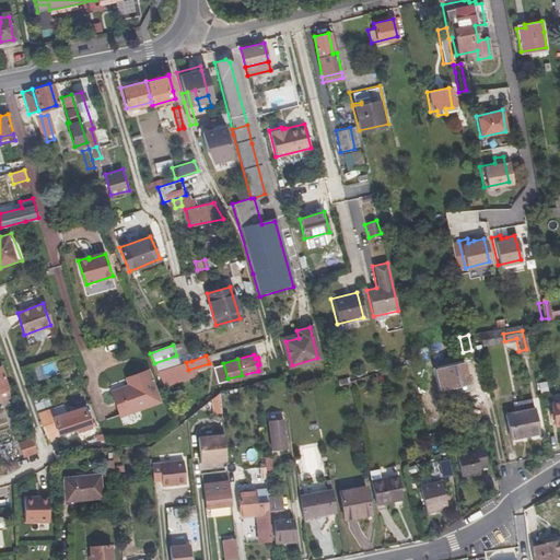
[(186,362),(179,364),(174,366),(176,374),(188,370),(186,362)]
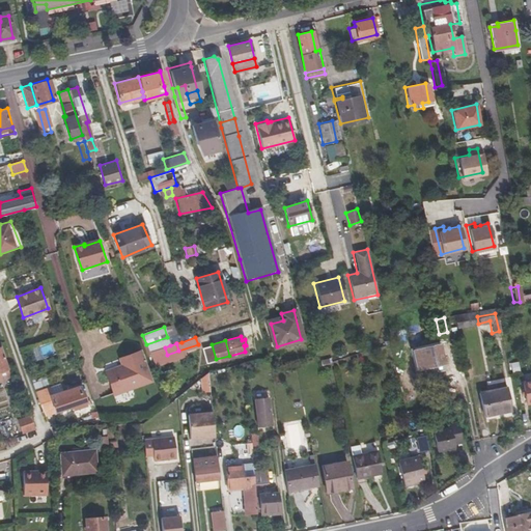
[(438,344),(412,350),(416,368),(442,362),(438,344)]
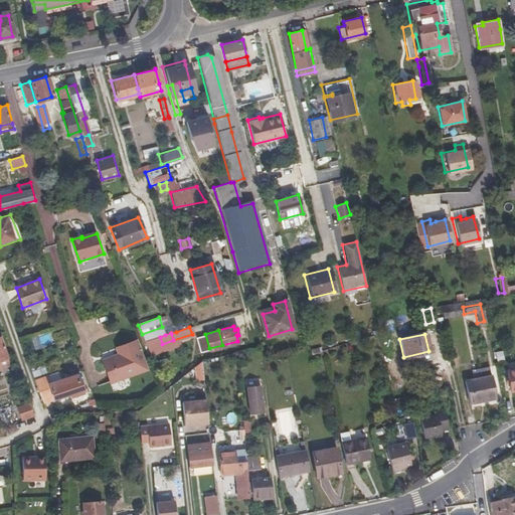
[(162,347),(162,344),(160,337),(144,342),(148,352),(162,347)]
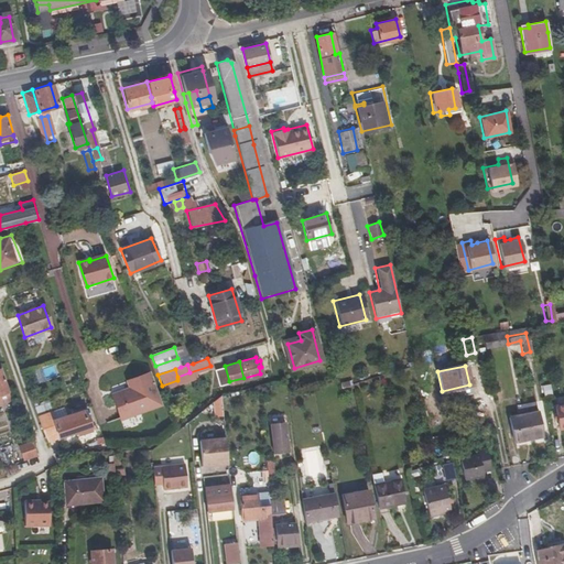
[(147,373),(136,377),(148,409),(159,404),(147,373)]
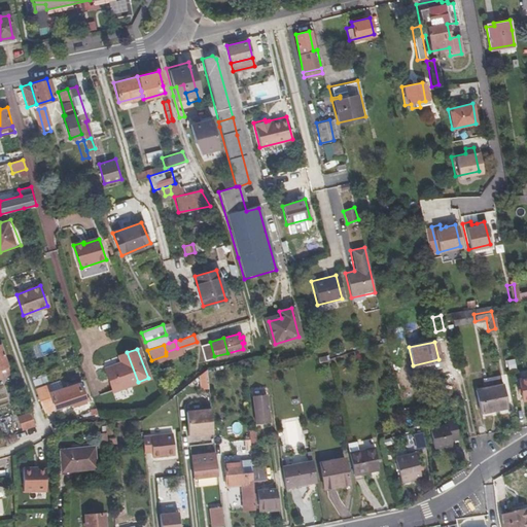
[(138,382),(127,352),(118,356),(120,363),(109,366),(117,389),(138,382)]
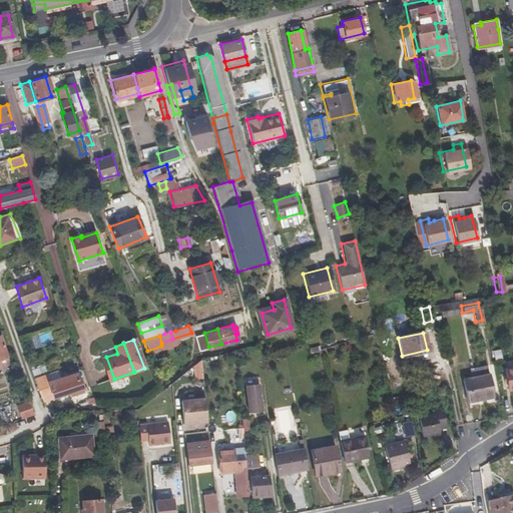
[(495,361),(502,360),(501,351),(494,351),(495,361)]
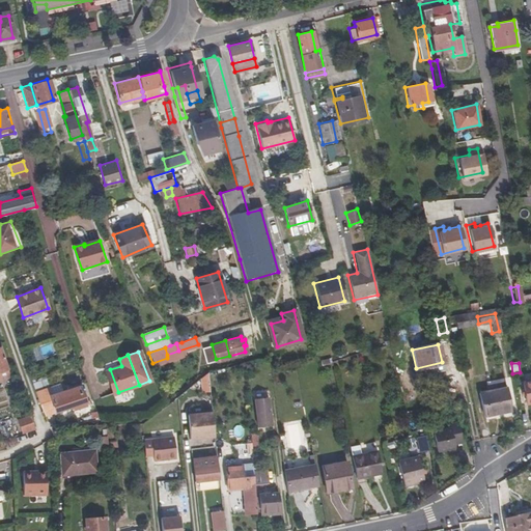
[(118,392),(110,369),(105,371),(113,394),(118,392)]
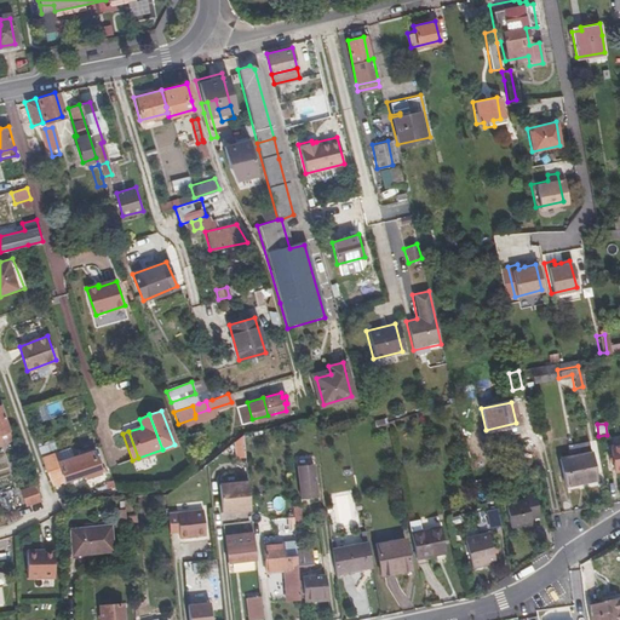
[(84,459),(59,468),(64,481),(99,469),(95,455),(91,457),(90,452),(81,454),(84,459)]
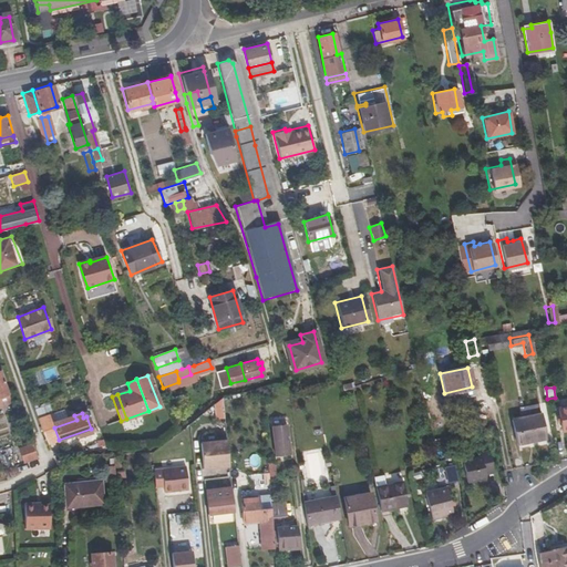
[(517,447),(540,443),(540,440),(544,440),(539,416),(513,422),(517,447)]
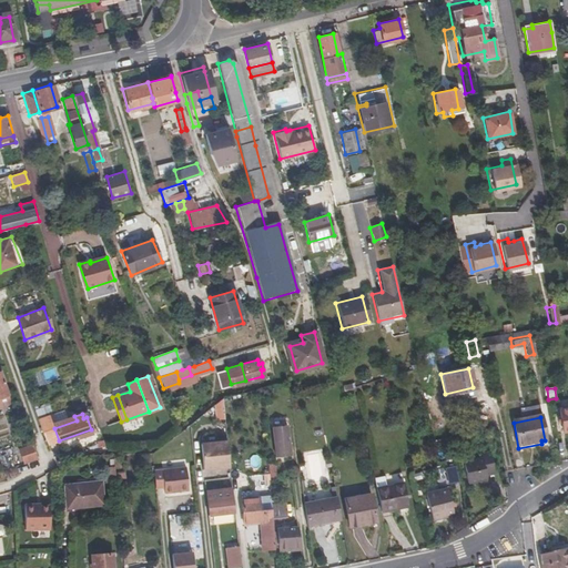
[(286,425),(272,427),(275,457),(291,455),(286,425)]
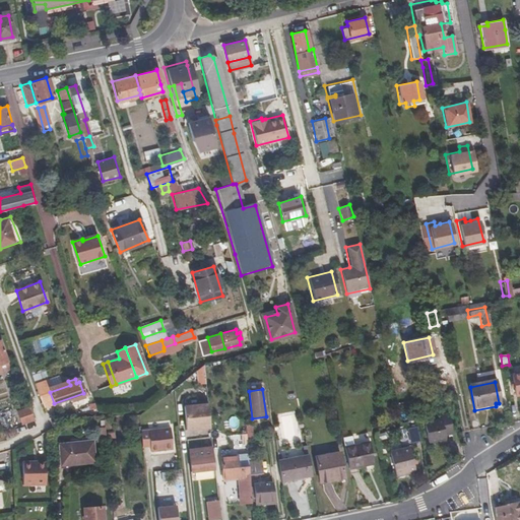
[(182,402),(183,429),(208,429),(207,402),(182,402)]
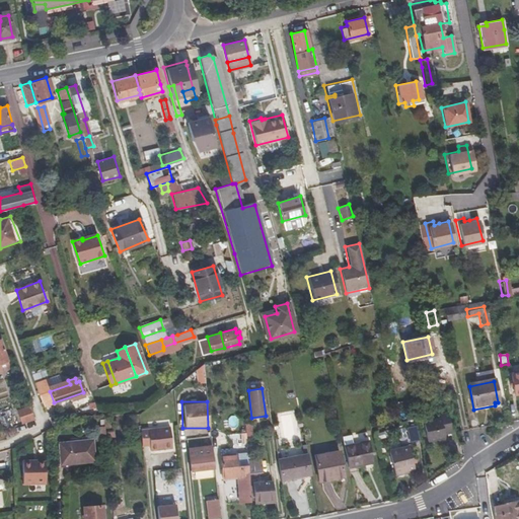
[(33,420),(28,405),(17,409),(21,424),(33,420)]
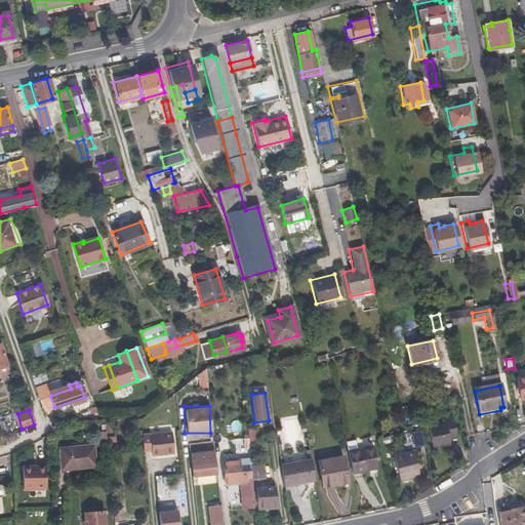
[(443,421),(426,426),(431,445),(449,440),(448,436),(455,434),(450,415),(442,417),(443,421)]
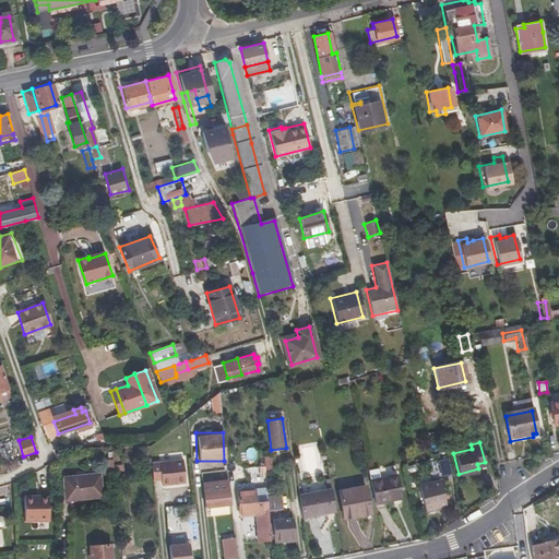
[(396,478),(392,456),(365,462),(370,485),(396,478)]
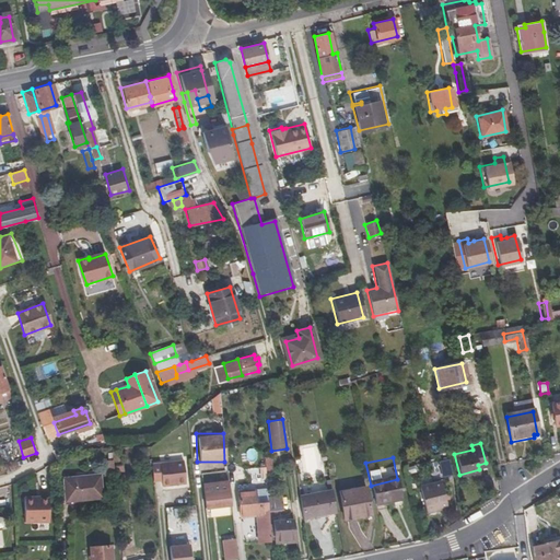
[(15,459),(3,463),(6,470),(9,468),(18,466),(16,462),(15,459)]
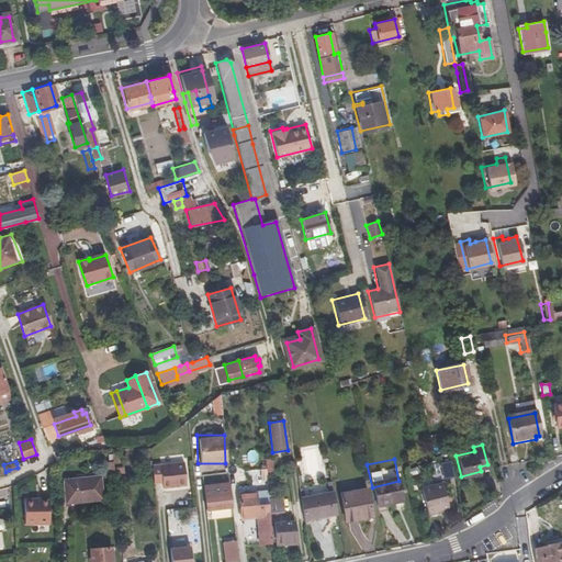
[(183,463),(152,467),(154,483),(161,483),(163,487),(186,485),(183,463)]
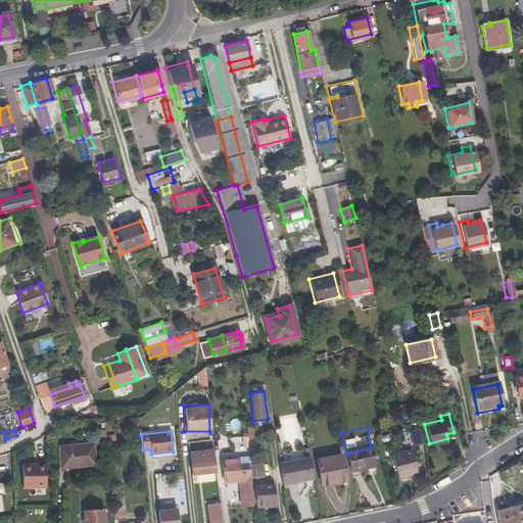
[(92,442),(58,446),(60,467),(75,466),(75,467),(94,465),(92,442)]
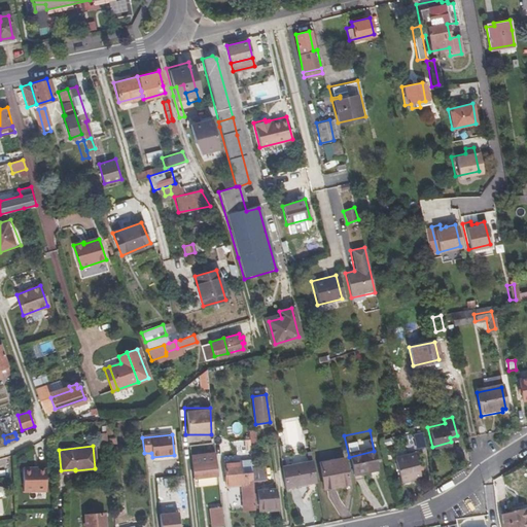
[(218,477),(215,452),(191,455),(195,479),(218,477)]
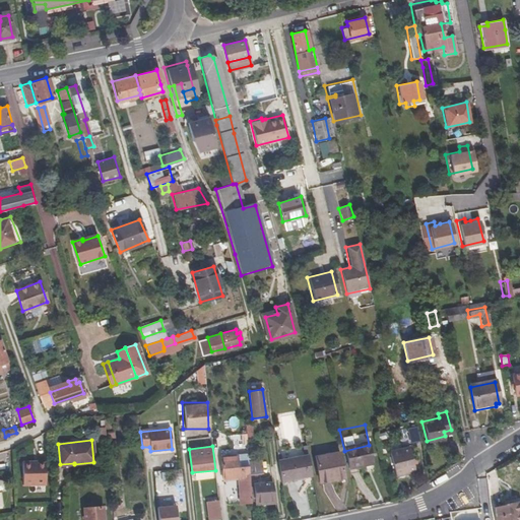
[(407,448),(388,453),(394,476),(406,473),(407,474),(413,472),(407,448)]
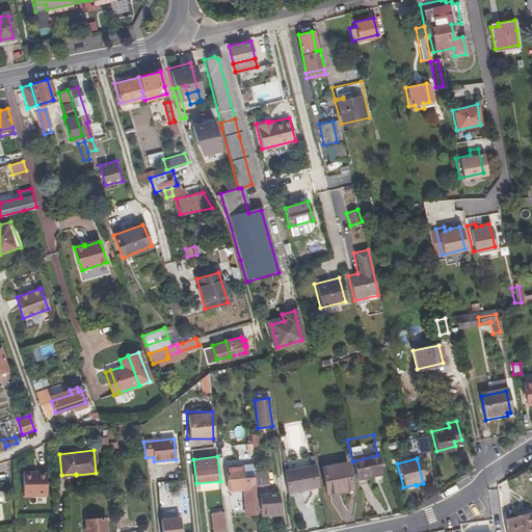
[(345,464),(319,471),(324,499),(351,493),(345,464)]
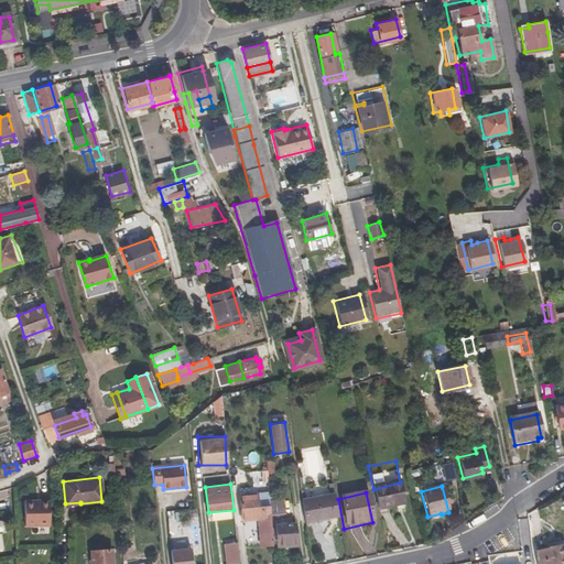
[(266,517),(266,511),(259,512),(257,494),(240,496),(242,521),(258,520),(258,518),(266,517)]
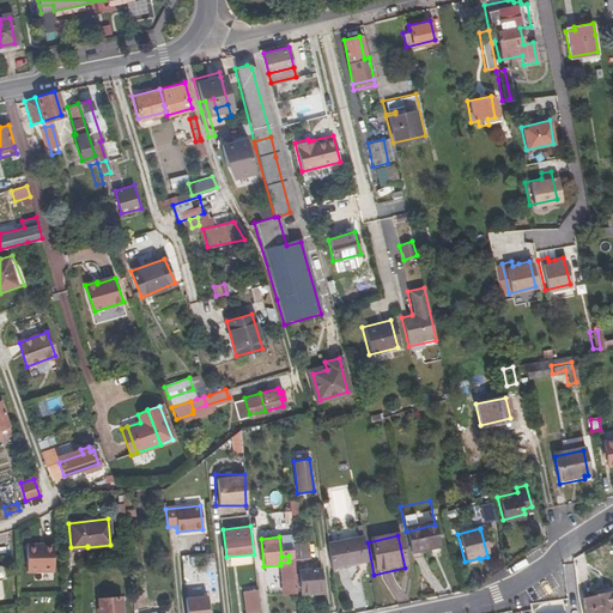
[(328,545),(331,568),(368,563),(363,539),(328,545)]
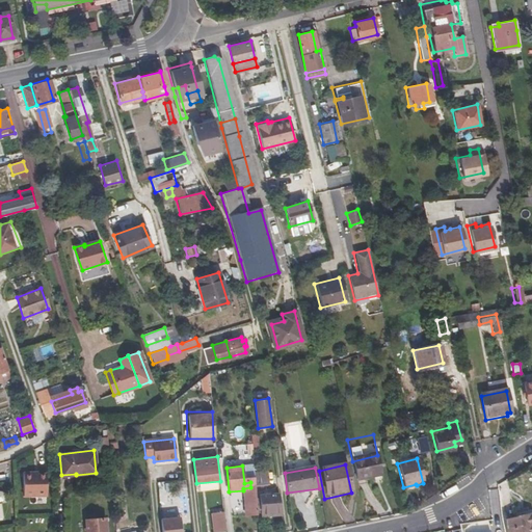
[(22,470),(22,494),(47,493),(46,474),(31,474),(31,470),(22,470)]
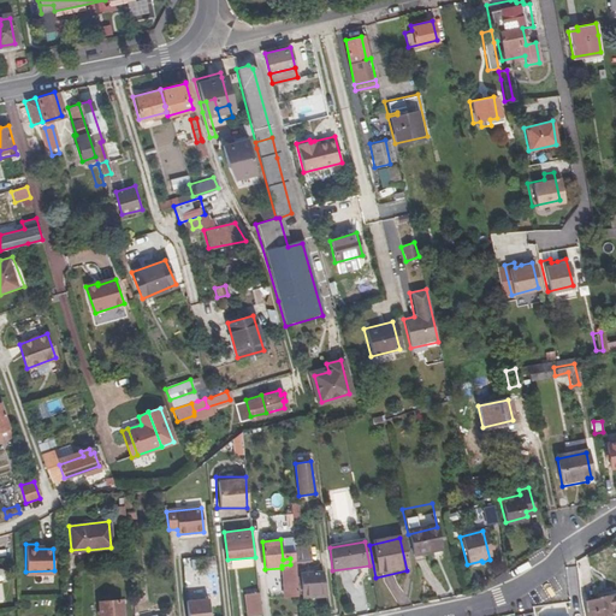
[(296,558),(296,562),(313,561),(312,551),(295,552),(296,558)]
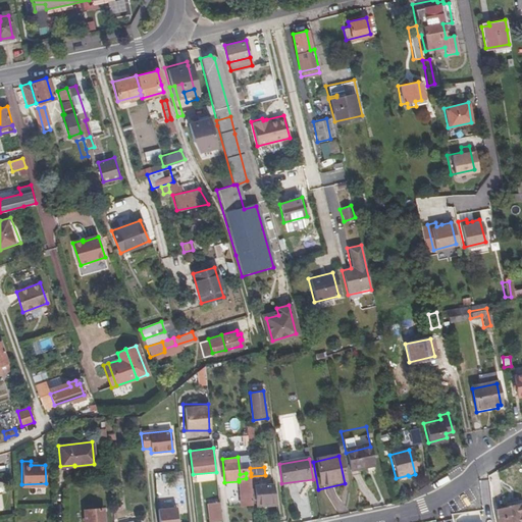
[(164,484),(164,473),(155,474),(155,484),(164,484)]
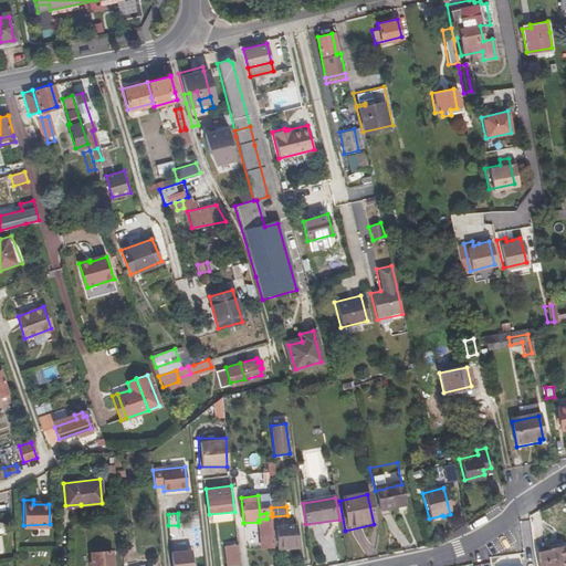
[(259,520),(259,522),(262,548),(275,547),(273,533),(272,516),(272,513),(266,513),(266,519),(259,520)]
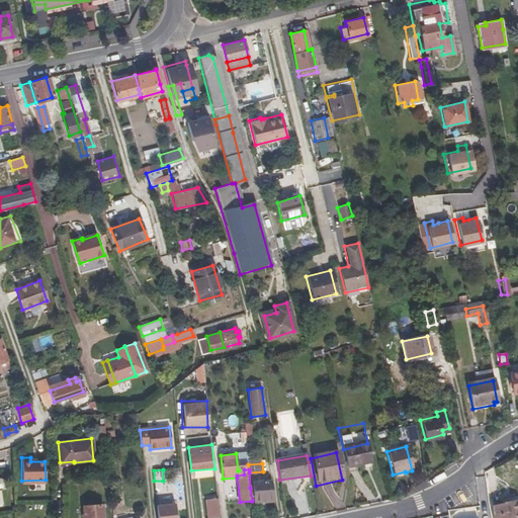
[(254,488),(255,501),(274,499),(272,483),(253,484),(254,488)]
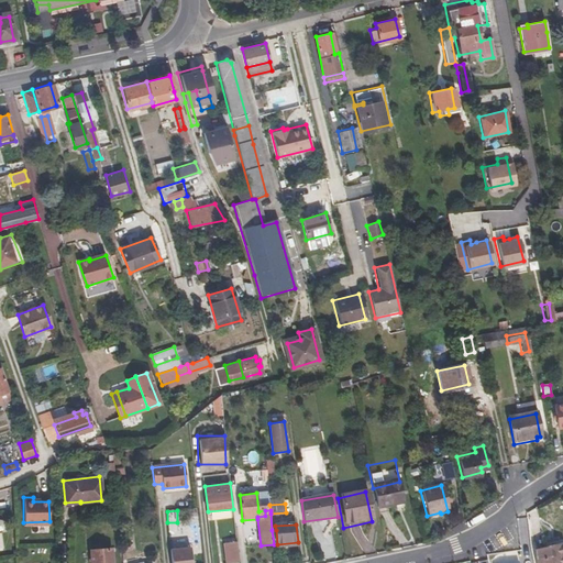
[(562,537),(536,541),(538,562),(551,562),(562,561),(562,537)]
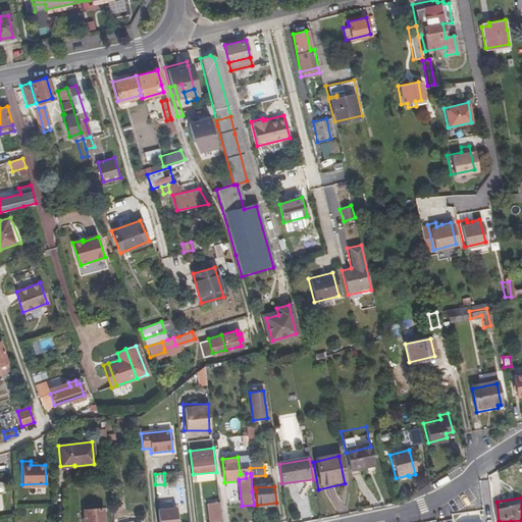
[(217,521),(222,521),(219,503),(209,504),(210,521),(217,521)]
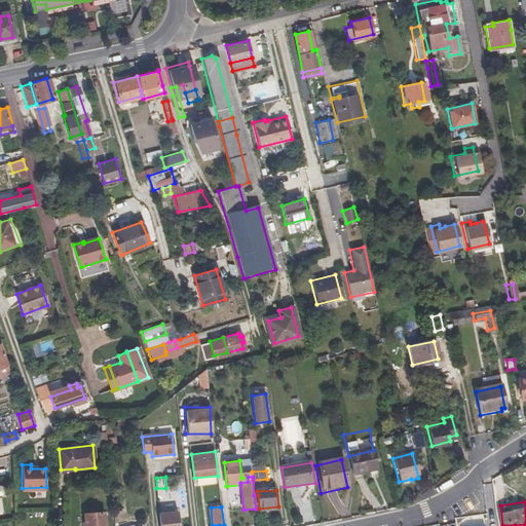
[(104,525),(104,511),(83,513),(84,525),(104,525)]
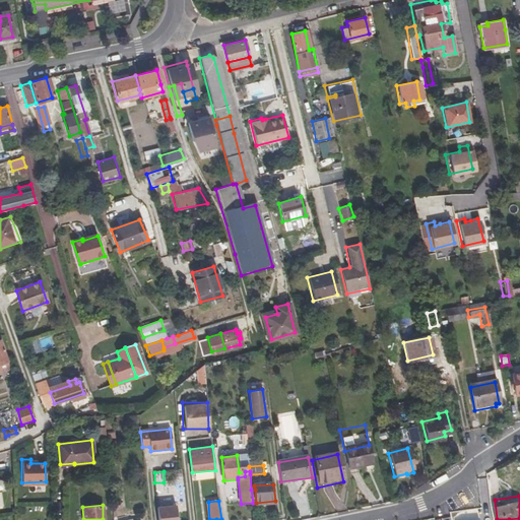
[(177,519),(176,506),(156,508),(157,519),(177,519)]
